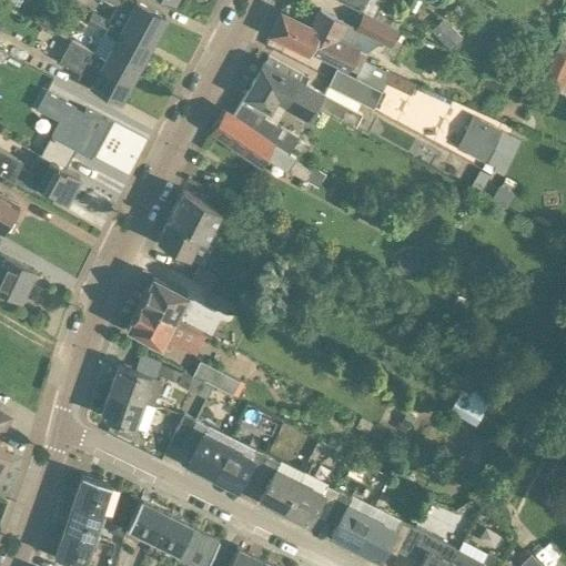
[(130,0),(102,0),(102,1),(117,9),(112,19),(110,22),(153,46),(162,30),(163,26),(168,20),(130,0)]
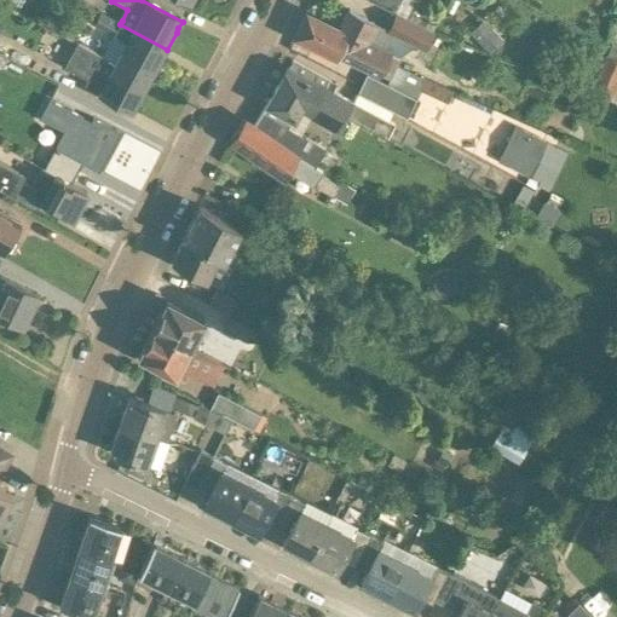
[(364,0),(397,15),(411,21),(434,33),(437,28),(414,16),(420,0),(364,0)]
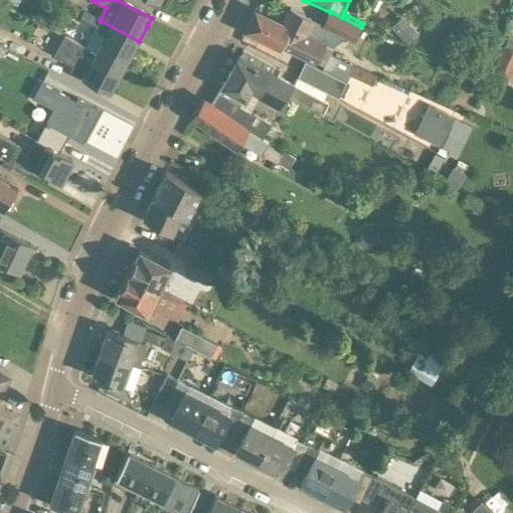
[(307,41),(315,22),(289,10),(282,25),(255,13),(245,33),(282,49),(282,50),(286,51),(294,35),(307,41)]
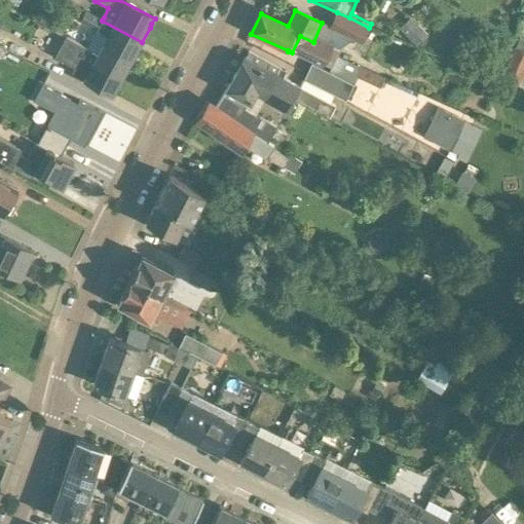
[(300,36),(292,52),(323,67),(324,66),(332,70),(331,73),(343,79),(350,63),(338,58),(340,52),(339,51),(338,51),(328,46),(334,32),(345,37),(356,42),(362,44),(369,29),(369,28),(349,17),(337,12),(331,27),(322,23),(313,42),(300,36)]
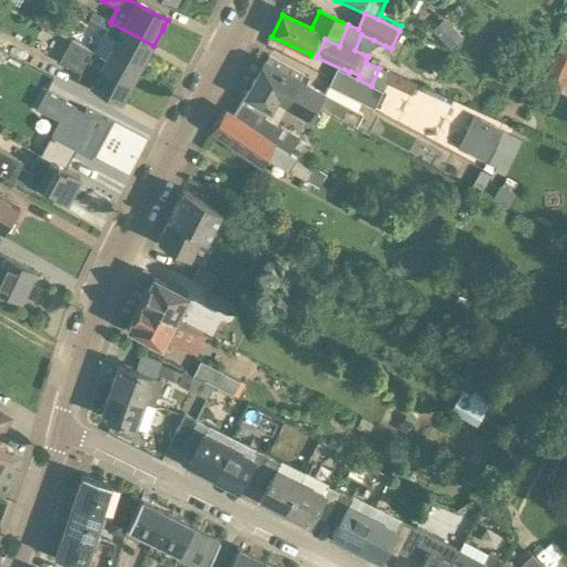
[(95,16),(88,27),(105,36),(95,53),(137,77),(153,46),(110,22),(95,15),(95,16)]
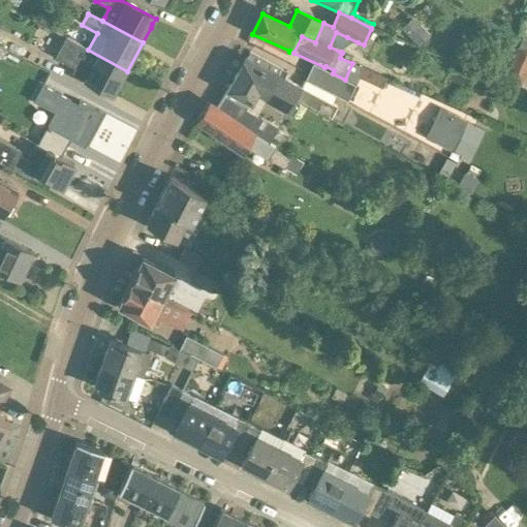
[(420,25),(409,35),(421,47),(431,36),(420,25)]
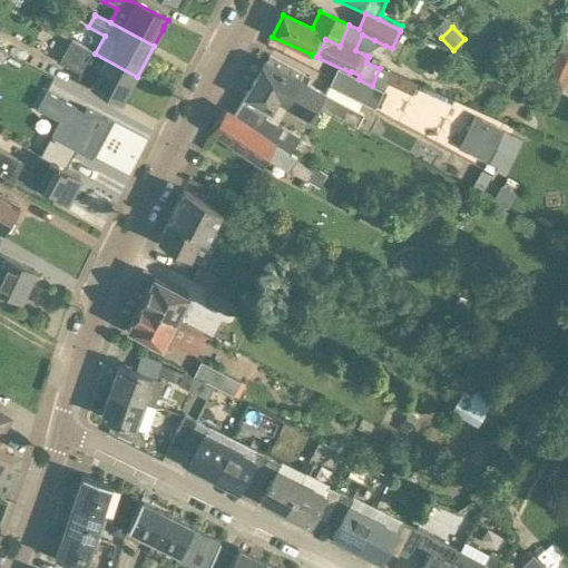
[(74,42),(61,65),(81,76),(79,80),(123,104),(126,98),(128,94),(137,77),(95,54),(74,42)]
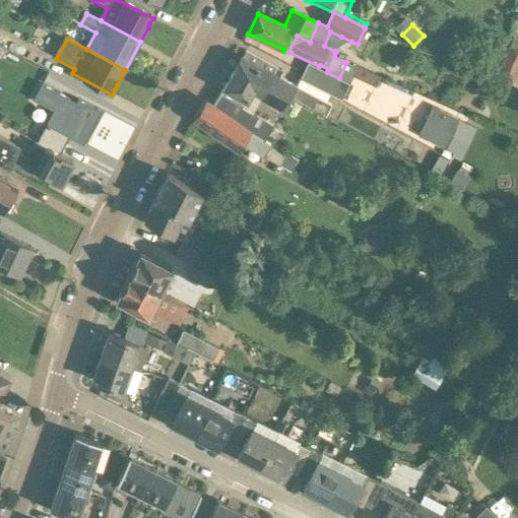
[(509,49),(497,78),(517,86),(517,42),(513,40),(510,49),(509,49)]
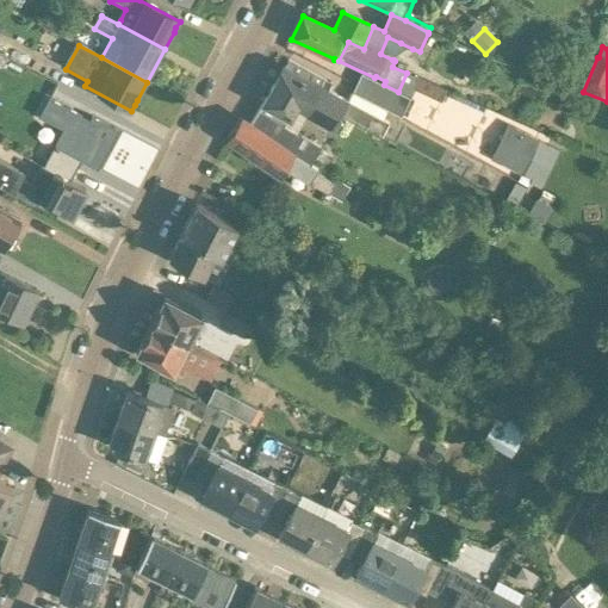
[(264,105),(250,125),(266,135),(311,166),(323,148),(299,135),(286,128),(290,122),(292,123),(299,110),(305,113),(320,85),(323,79),(290,62),(286,68),(264,105)]
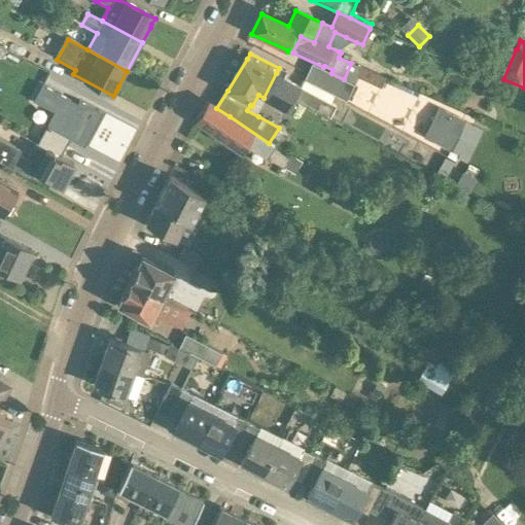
[(348,101),(355,85),(344,79),(313,65),(306,80),(348,101)]
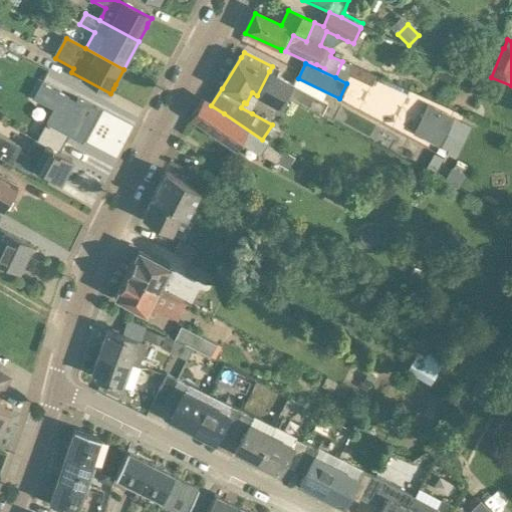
[(257,95),(256,97),(259,99),(281,110),(287,98),(307,109),(308,107),(321,114),(327,103),(322,101),(294,86),(293,85),(294,84),(277,76),(280,70),(272,66),(269,71),(257,95)]
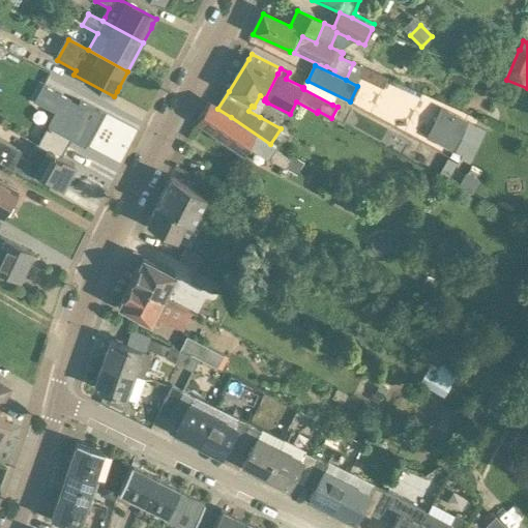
[(388,80),(364,68),(359,79),(361,80),(384,90),(388,80)]
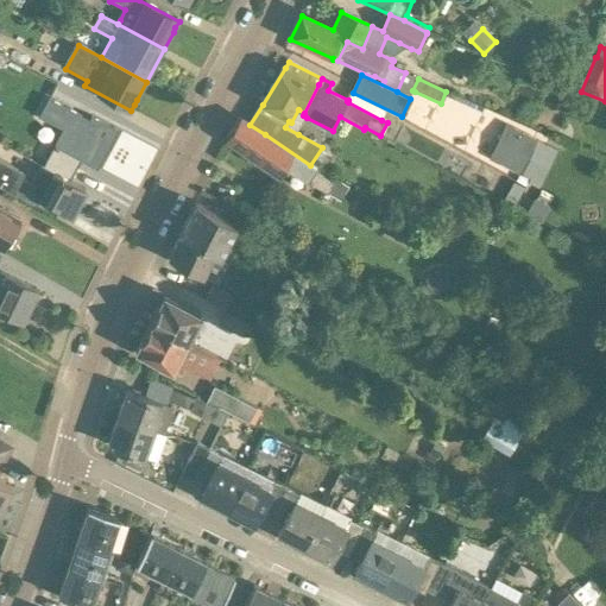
[(50,100),(40,119),(64,132),(55,147),(56,149),(44,169),(42,168),(40,170),(86,195),(87,193),(70,184),(82,163),(98,171),(119,132),(93,118),(90,122),(83,119),(50,100)]
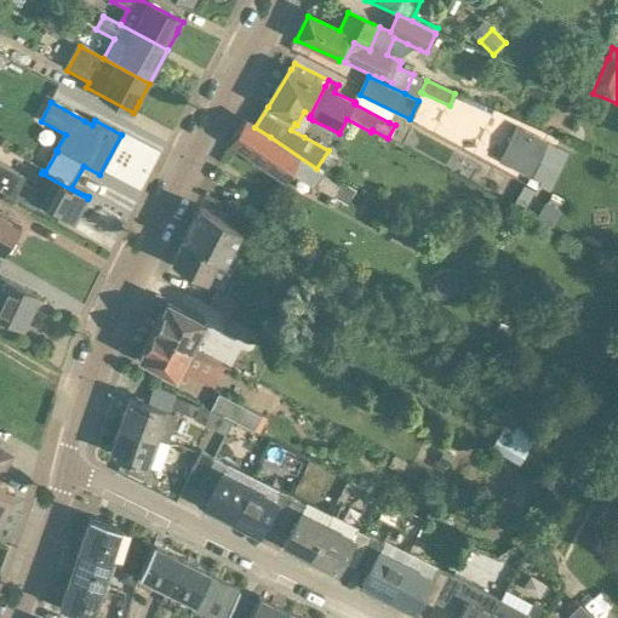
[(246,122),(232,144),(233,146),(286,181),(291,173),(315,189),(315,190),(336,201),(344,183),(316,169),(270,137),(255,127),(246,122)]
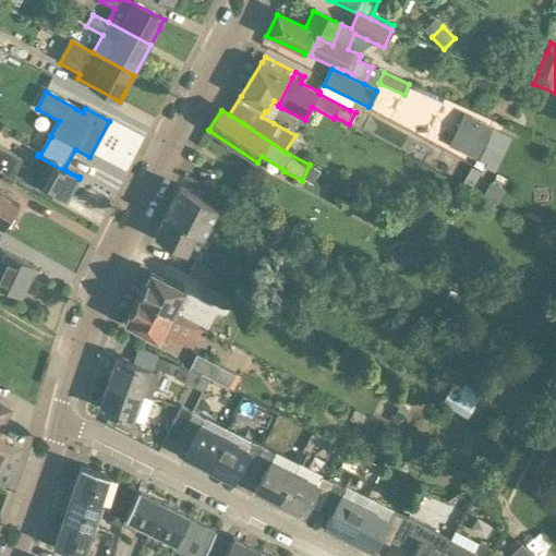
[(466,116),(449,147),(478,161),(495,170),(511,139),(502,133),(496,131),(466,116)]
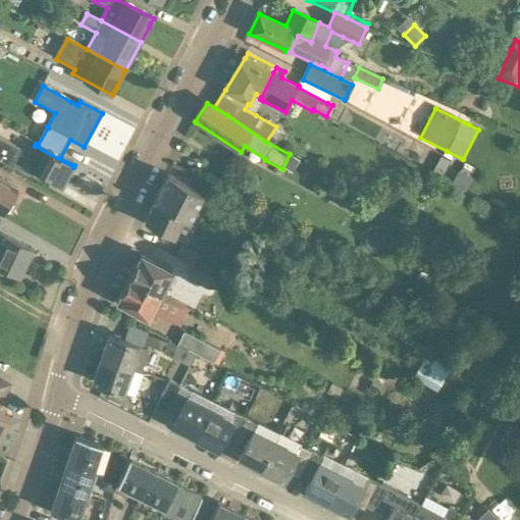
[(73,167),(35,146),(28,160),(18,155),(21,150),(0,138),(0,161),(20,173),(23,167),(62,188),(73,167)]
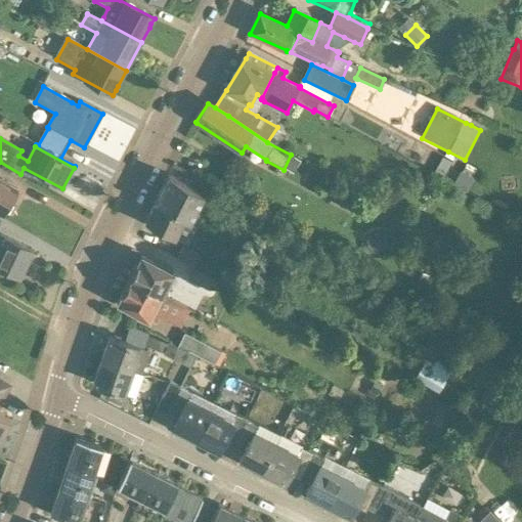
[(452,163),(443,159),(435,174),(444,179),(452,163)]
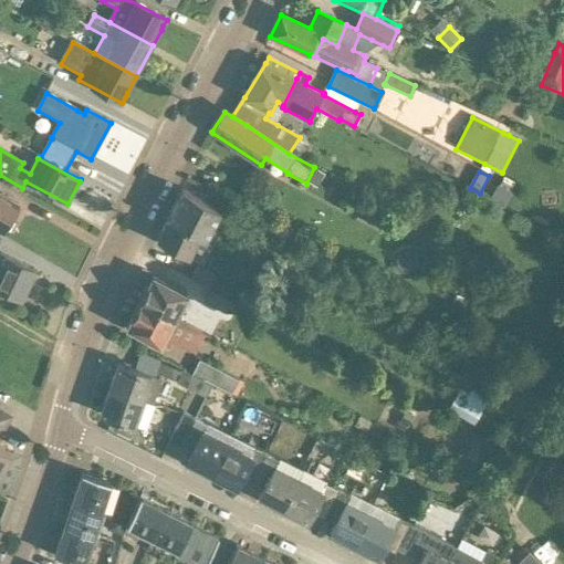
[(167,219),(207,239),(222,210),(183,189),(167,219)]
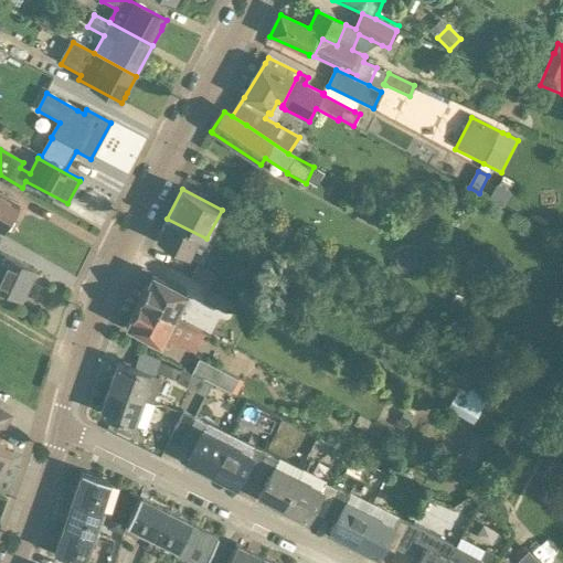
[(10,232),(16,223),(12,222),(20,208),(0,195),(0,233),(2,235),(3,233),(4,234),(7,230),(10,232)]
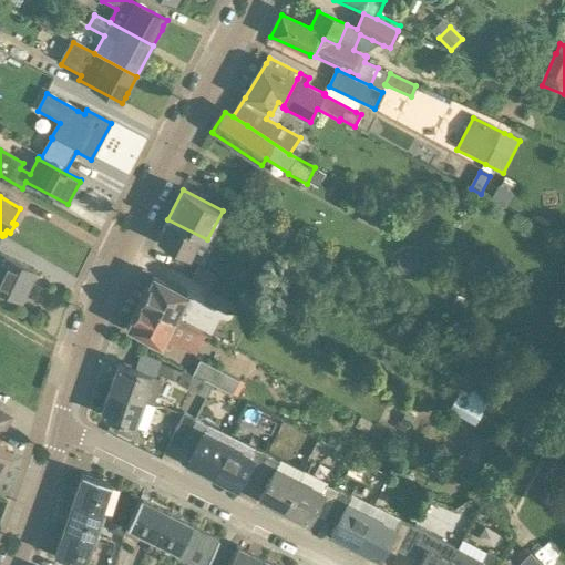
[(207,240),(207,239),(167,219),(156,242),(191,258),(191,257),(203,263),(213,244),(207,240)]
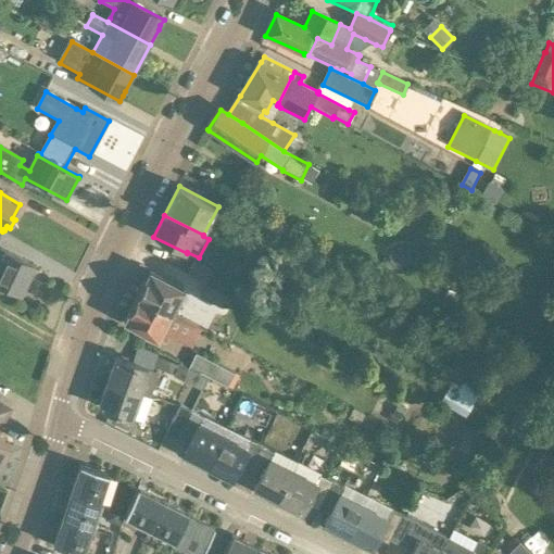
[(35,267),(4,253),(0,262),(0,285),(22,296),(23,292),(26,293),(30,282),(28,281),(35,267)]
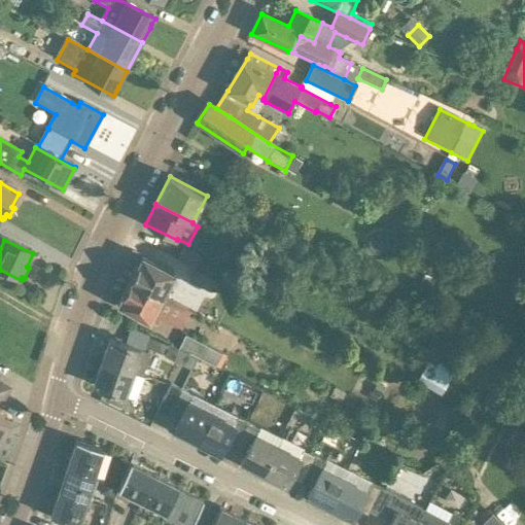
[(197,271),(203,259),(183,249),(177,260),(197,271)]
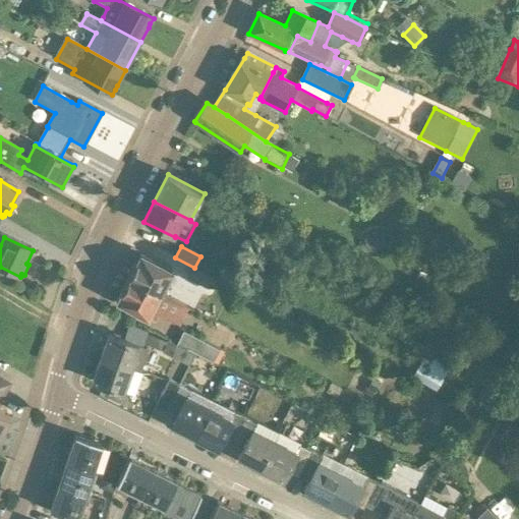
[(140,253),(128,278),(162,294),(174,270),(140,253)]
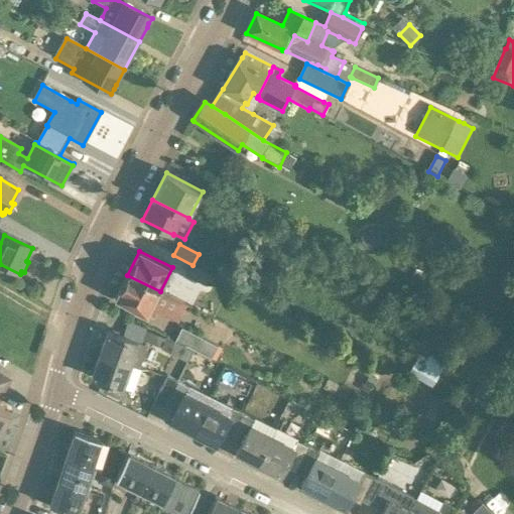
[(206,287),(211,275),(191,266),(185,277),(206,287)]
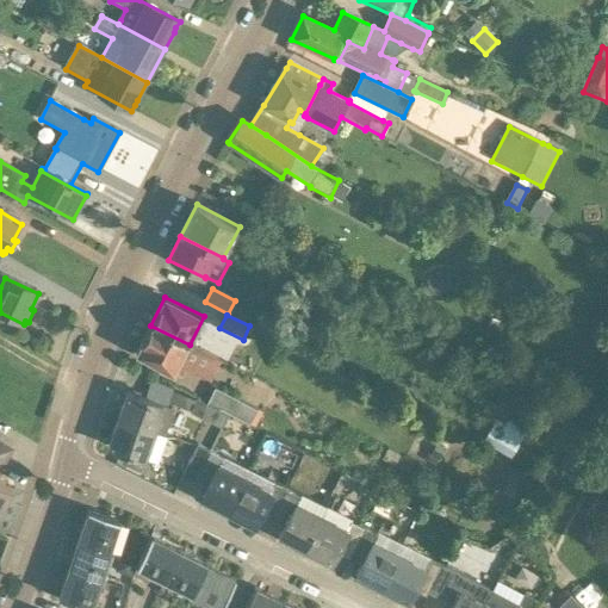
[(478,329),(494,337),(501,324),(485,316),(478,329)]
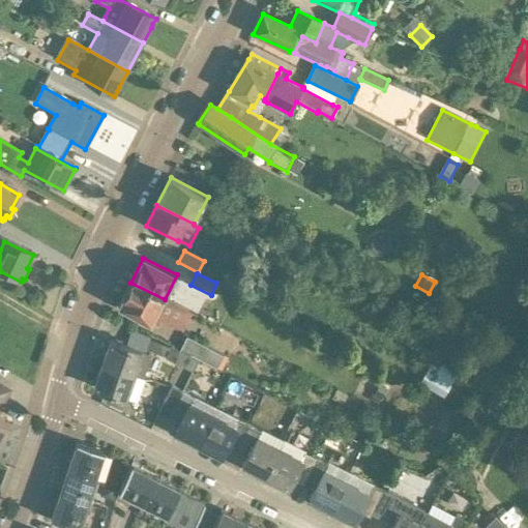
[(183,331),(193,314),(175,304),(165,299),(130,283),(118,308),(152,323),(158,326),(164,316),(170,319),(168,323),(183,331)]
